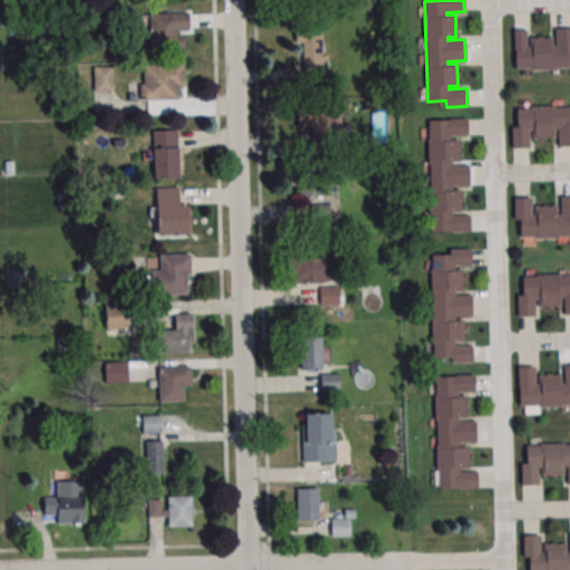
[(187,13),(149,13),(149,49),(187,49),(187,13)]
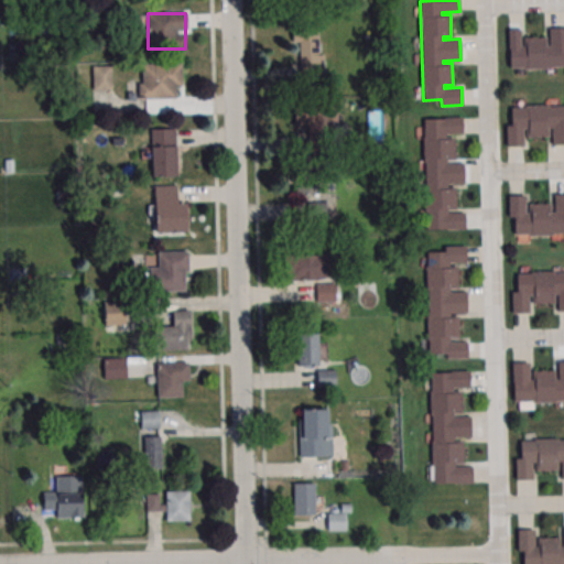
[(508,30),(508,68),(563,66),(563,28),(549,28),(549,45),(546,45),(546,38),(523,38),(523,46),(520,47),(520,30),(508,30)]
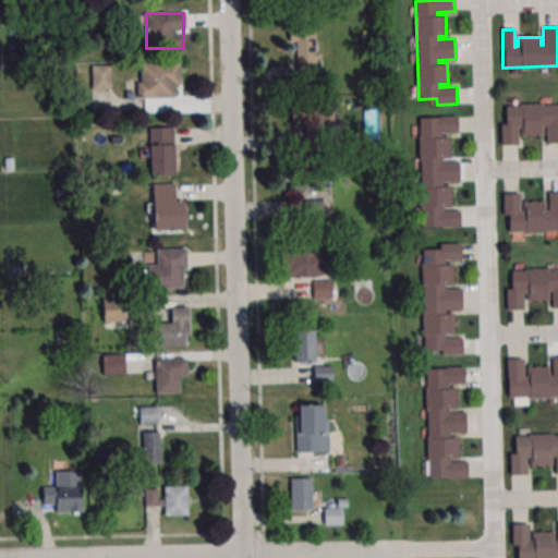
[(318,28),(294,28),(294,75),(318,75),(318,28)]
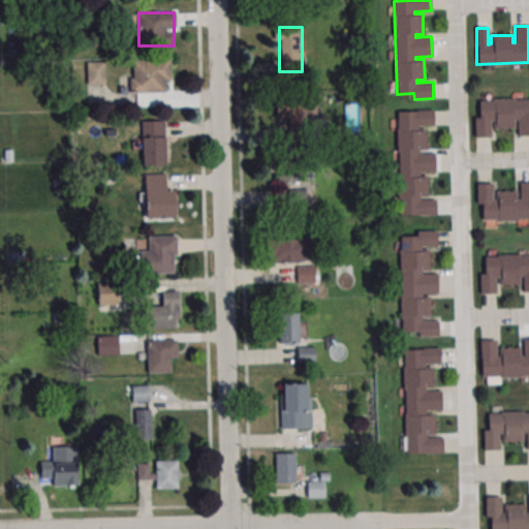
[(104,60),(87,60),(87,85),(104,85),(104,60)]
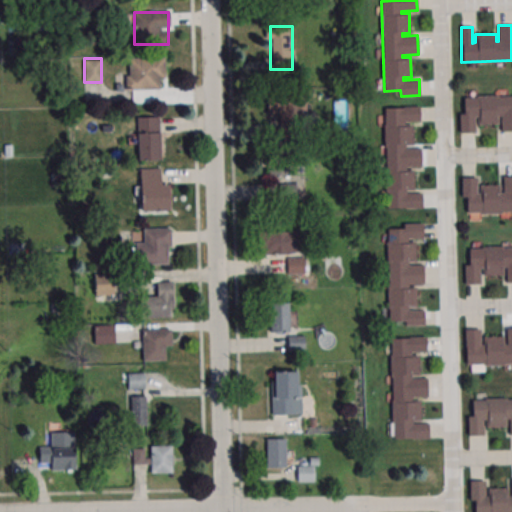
[(163,58),(124,58),(124,67),(109,67),(110,82),(117,82),(117,90),(164,89),(163,58)]
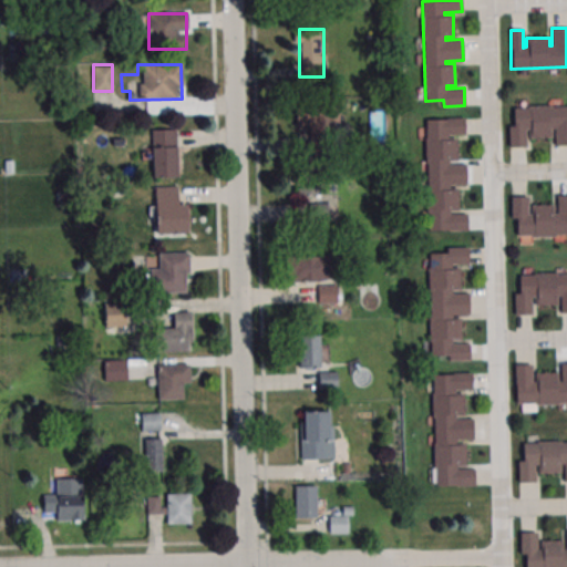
[(508,147),(508,126),(514,126),(513,106),(566,104),(566,144),(555,145),(555,127),(552,127),(552,136),(528,136),(528,127),(526,127),(526,146),(508,147)]
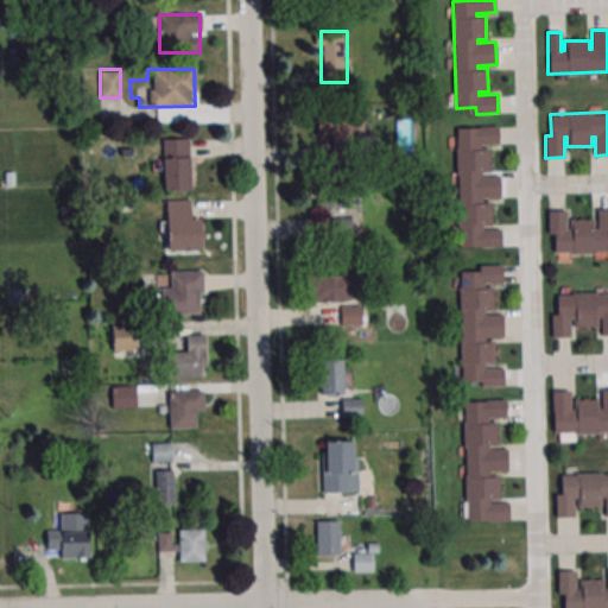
[(331,150),(361,150),(361,114),(316,114),(316,138),(331,138),(331,150)]
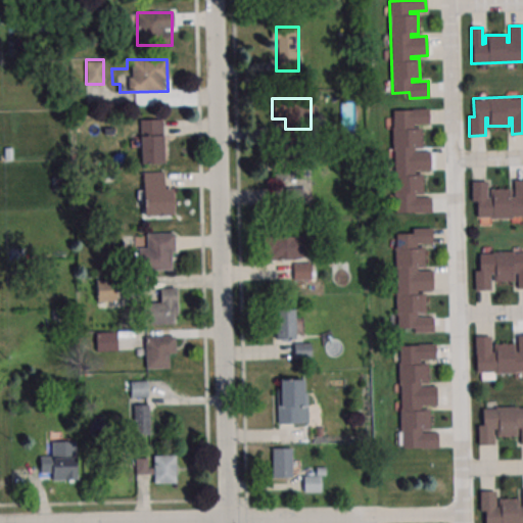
[(428,109),(409,110),(409,115),(392,116),(395,208),(413,207),(413,212),(432,212),(431,196),(416,197),(416,194),(423,194),(422,173),(415,174),(415,171),(430,171),(429,151),(414,151),(414,149),(422,149),(421,128),(413,129),(413,126),(429,126),(428,109)]
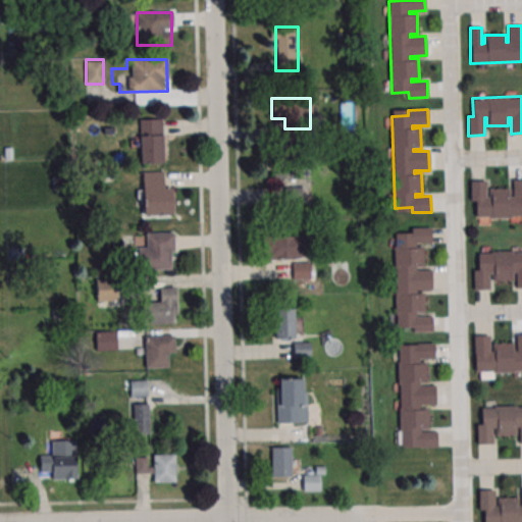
[(139,119),(162,118),(163,163),(141,163),(139,119)]
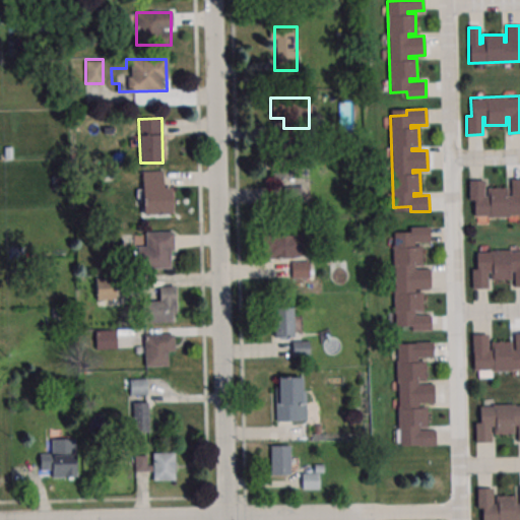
[(295,179),(295,156),(273,156),(273,179),(295,179)]
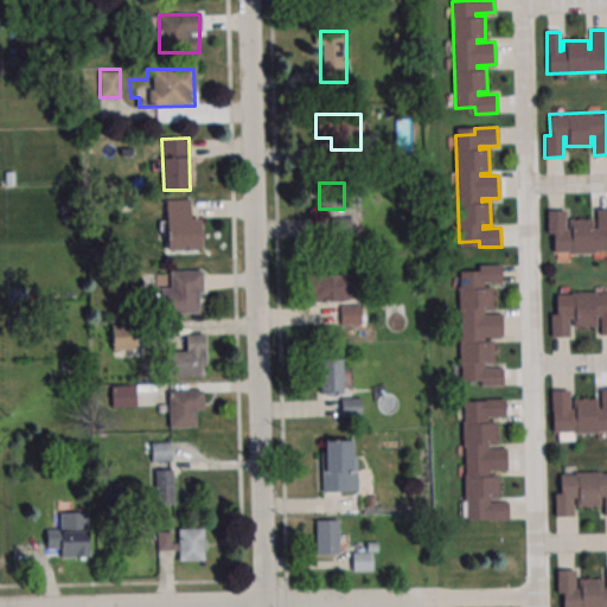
[(166,250),(199,250),(199,217),(189,217),(189,199),(166,199),(166,250)]
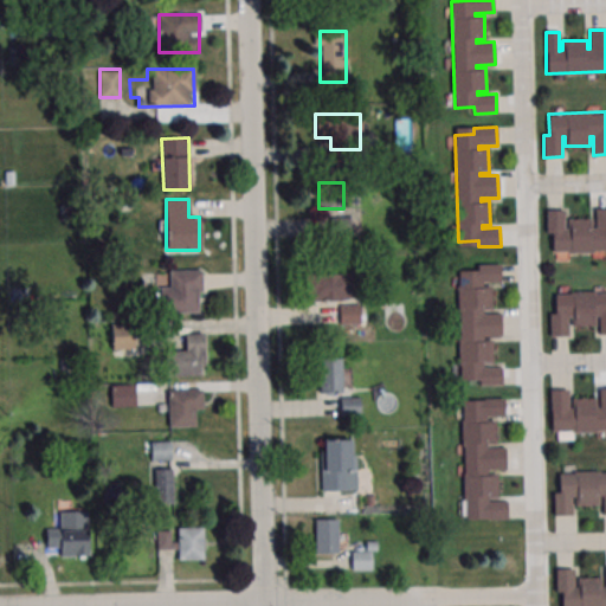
[(545,210),(546,232),(552,232),(552,252),(605,251),(605,208),(594,210),(594,227),(592,227),(592,219),(567,219),(567,230),(565,230),(563,210),(545,210)]
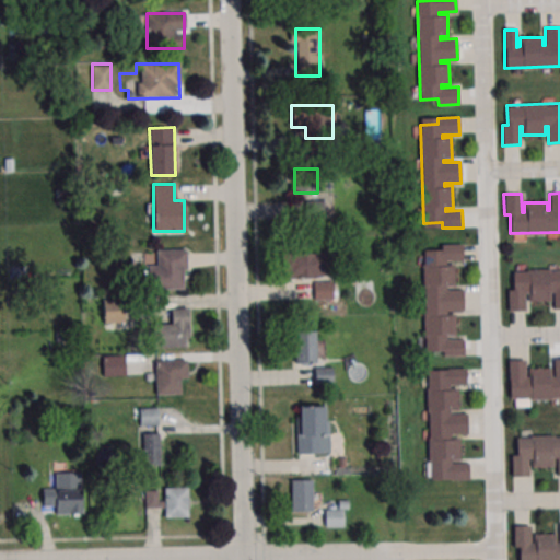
[(298,202),(298,226),(324,226),(324,202),(298,202)]
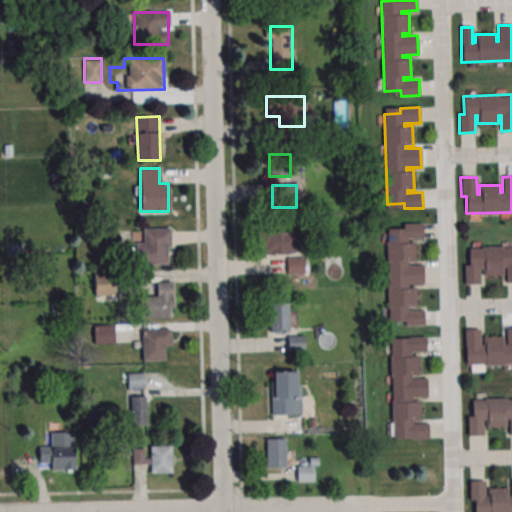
[(422,224),(403,225),(403,230),(387,230),(389,320),(406,320),(407,325),(425,324),(425,309),(409,309),(409,307),(417,307),(416,286),(408,286),(408,284),(424,284),(423,265),(408,265),(408,263),(415,262),(415,242),(407,242),(406,240),(422,240),(422,224)]
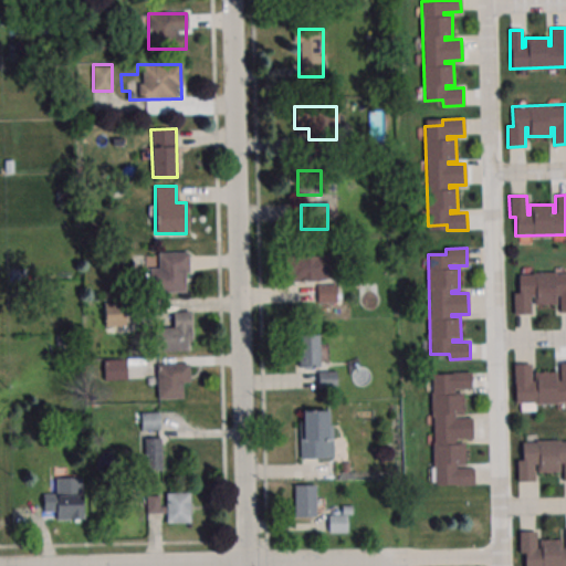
[(152,292),(188,292),(188,252),(158,252),(158,268),(152,268),(152,292)]
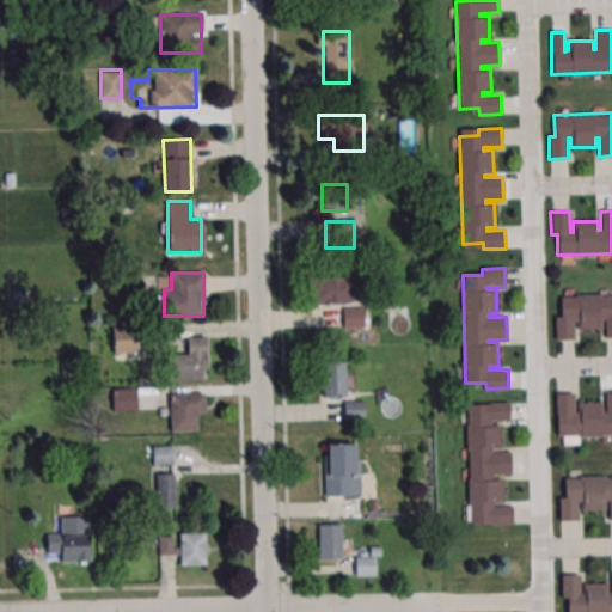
[(357,303),(357,275),(312,275),(312,303),(357,303)]
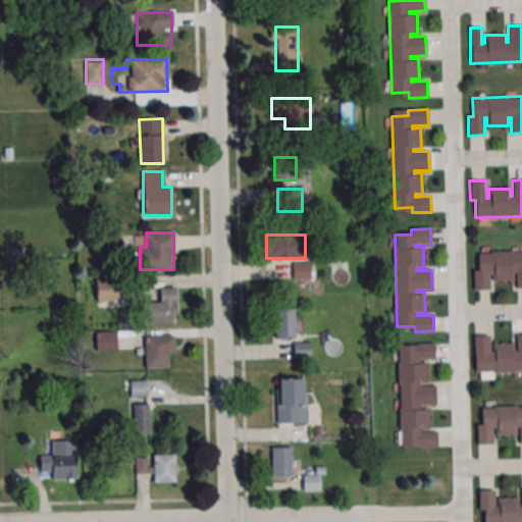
[(474,290),(473,270),(478,270),(477,253),(521,251),(521,288),(516,288),(516,272),(513,272),(514,279),(492,280),(491,271),(489,272),(489,290),(474,290)]
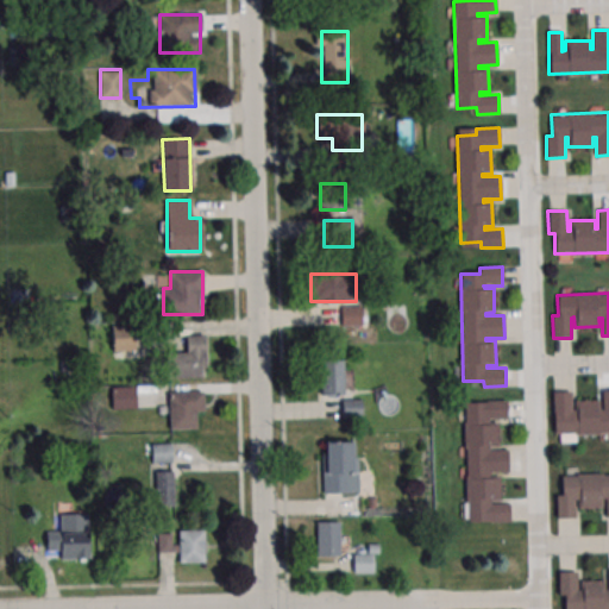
[(112,351),(135,351),(135,325),(112,325),(112,351)]
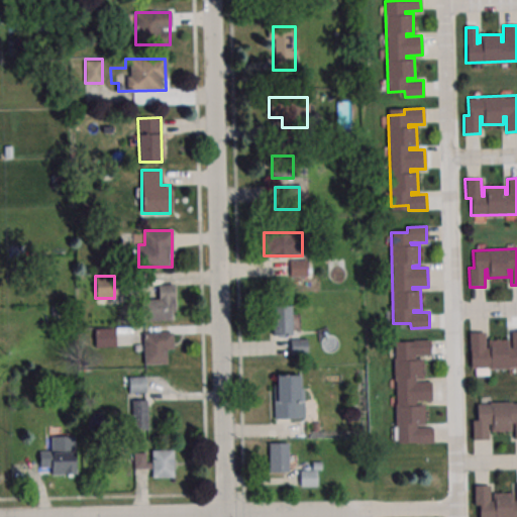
[(174,284),(157,284),(157,299),(144,299),(144,320),(174,320),(174,284)]
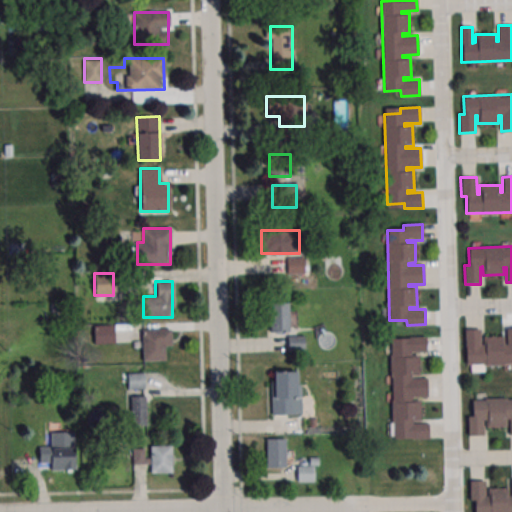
[(289,333),(289,302),(267,302),(267,333),(289,333)]
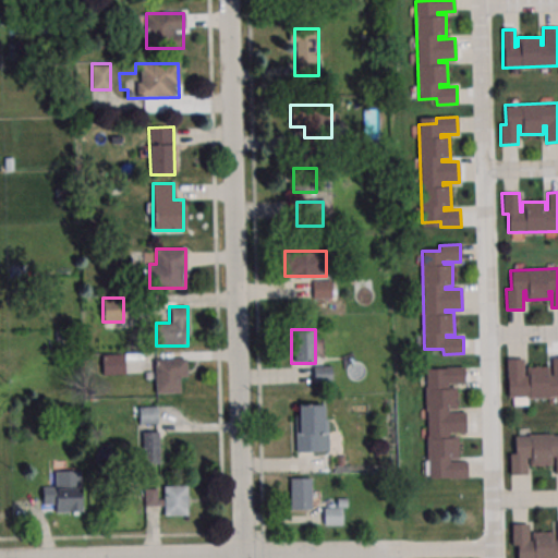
[(123,375),(123,354),(101,354),(101,375),(123,375)]
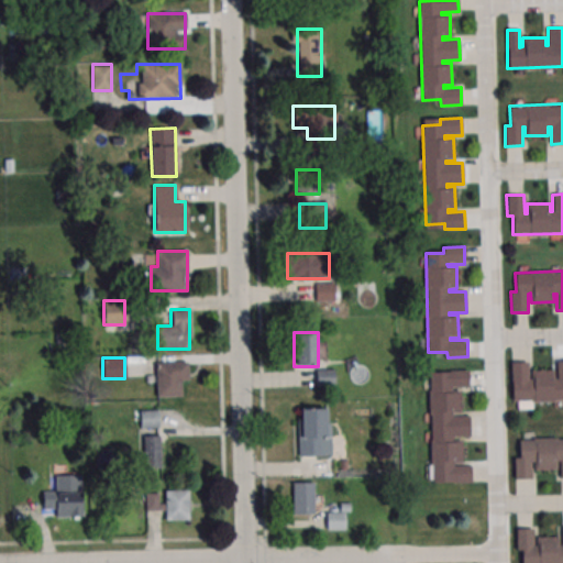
[(516,363),(517,401),(562,400),(562,361),(556,361),(556,378),(554,378),(554,371),(531,371),(531,379),(528,381),(528,363),(516,363)]
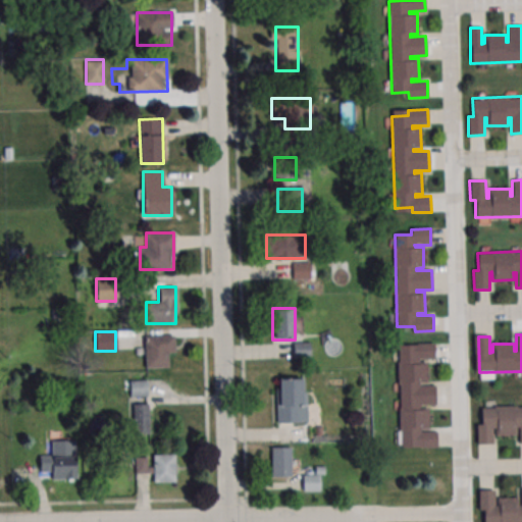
[(145,335),(145,368),(173,368),(173,335),(145,335)]
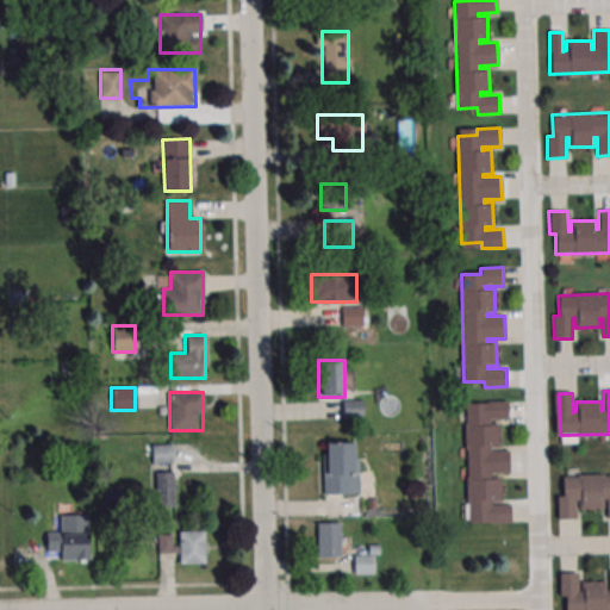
[(343,402),(343,417),(362,417),(362,402),(343,402)]
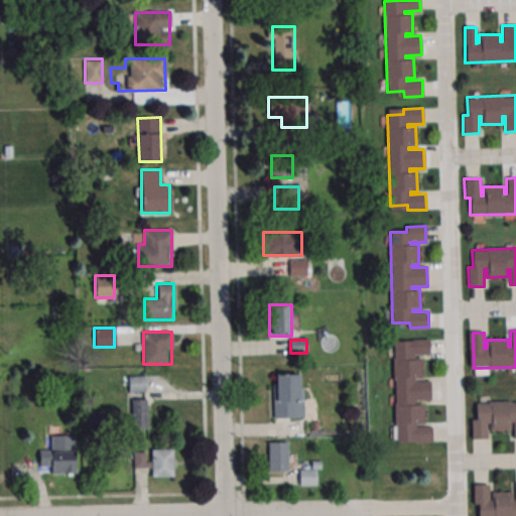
[(429,340),(393,341),(396,442),(432,440),(431,425),(416,425),(416,423),(423,423),(423,402),(415,402),(415,400),(430,400),(430,381),(414,381),(414,379),(422,378),(421,358),(413,358),(413,356),(429,355),(429,340)]
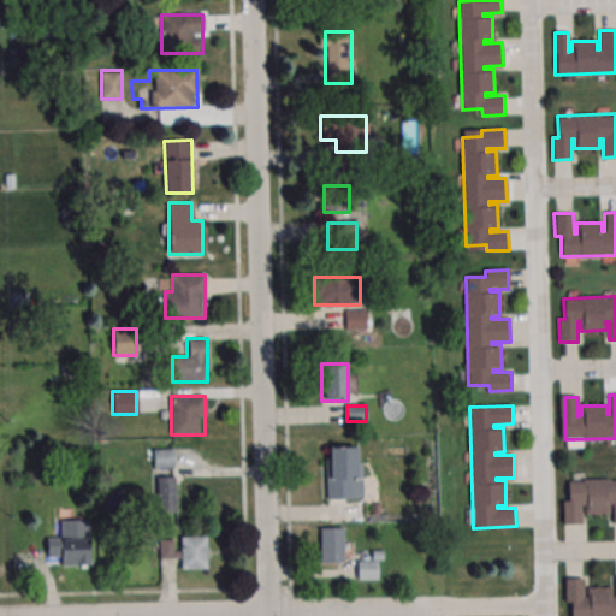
[(362,446),(326,446),(326,498),(362,498),(362,446)]
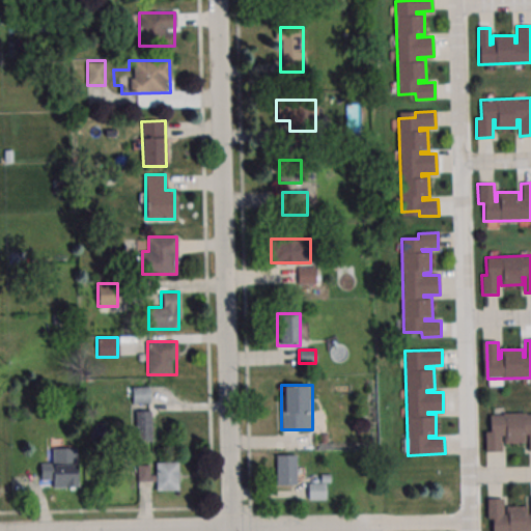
[(134,440),(151,440),(151,411),(134,411),(134,440)]
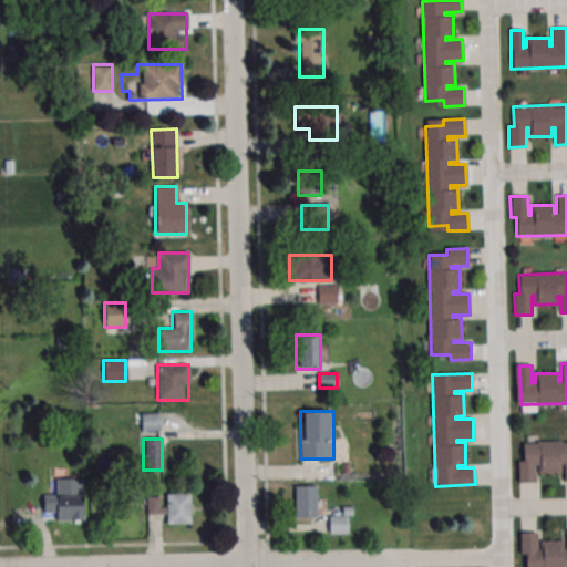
[(518,483),(517,462),(523,462),(523,442),(566,441),(566,481),(564,481),(564,463),(562,463),(562,472),(538,473),(538,463),(535,463),(536,482),(518,483)]
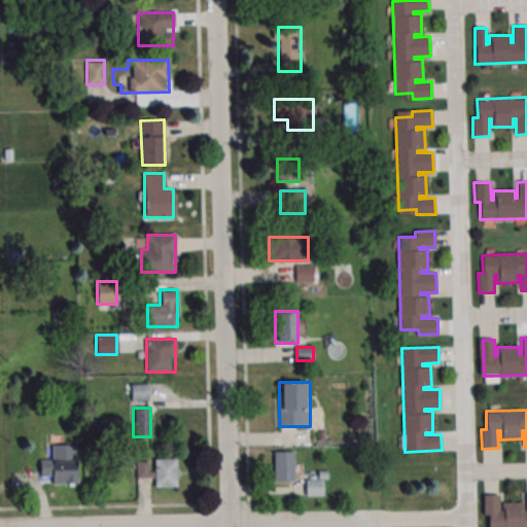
[(76,444),(50,443),(50,458),(40,458),(40,477),(76,477),(76,444)]
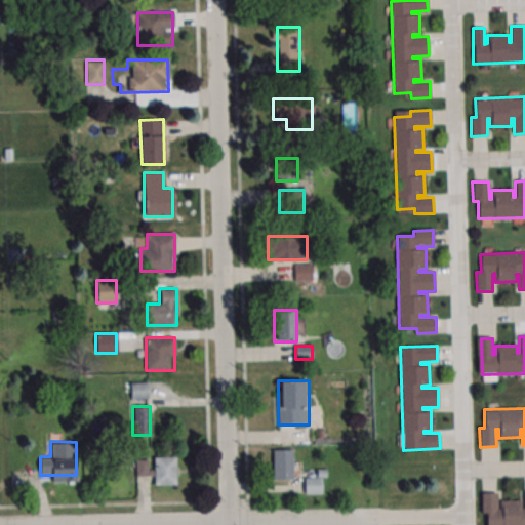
[(273,480),(292,480),(292,449),(273,449),(273,480)]
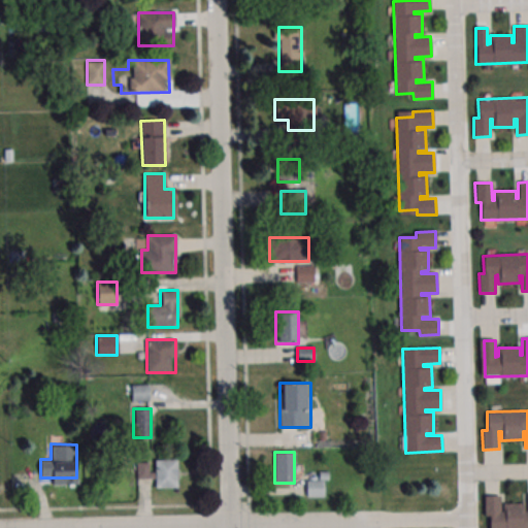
[(177,460),(138,460),(138,479),(155,479),(155,488),(177,488),(177,460)]
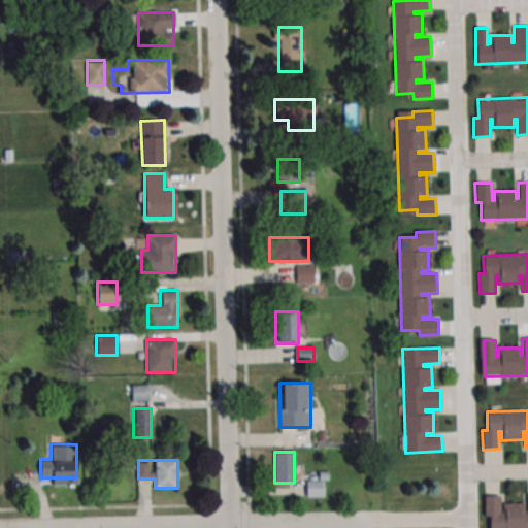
[(484,496),(484,515),(490,515),(490,527),(527,527),(527,495),(527,512),(525,512),(525,503),(503,504),(503,513),(501,513),(500,496),(484,496)]
